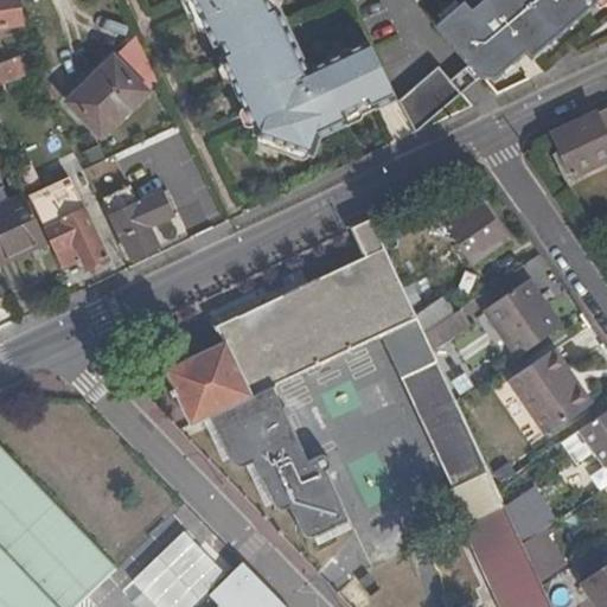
[(0,0),(0,24),(24,20),(20,0),(0,0)]
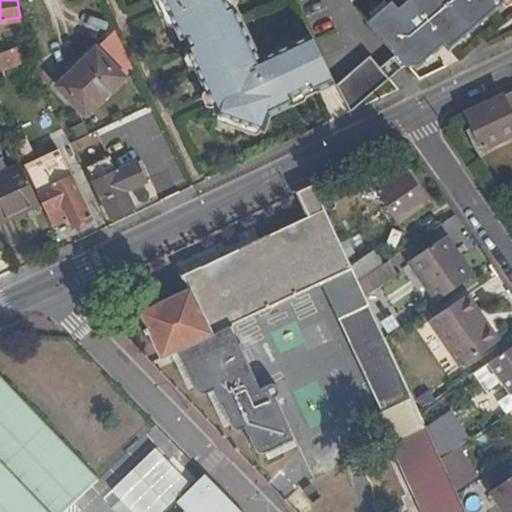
[(190,44),(187,46),(207,90),(236,77),(241,88),(216,100),(218,104),(216,109),(266,127),(272,111),(312,92),(300,67),(306,64),(294,39),(260,55),(234,0),(177,0),(170,4),(190,44)]
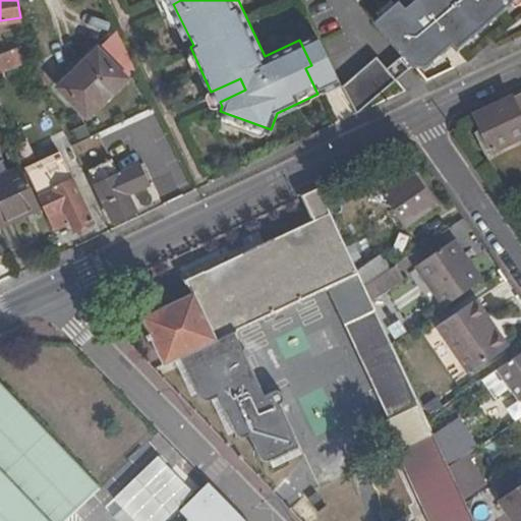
[(409,0),(407,3),(404,0),(394,0),(377,15),(404,48),(414,60),(425,61),(444,46),(439,40),(448,32),(454,38),(461,46),(473,36),(471,34),(510,0),(409,0)]
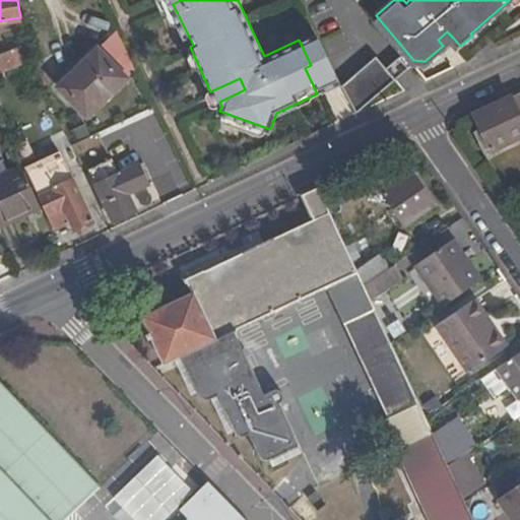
[(453,38),(447,31),(438,40),(443,46),(453,38)]
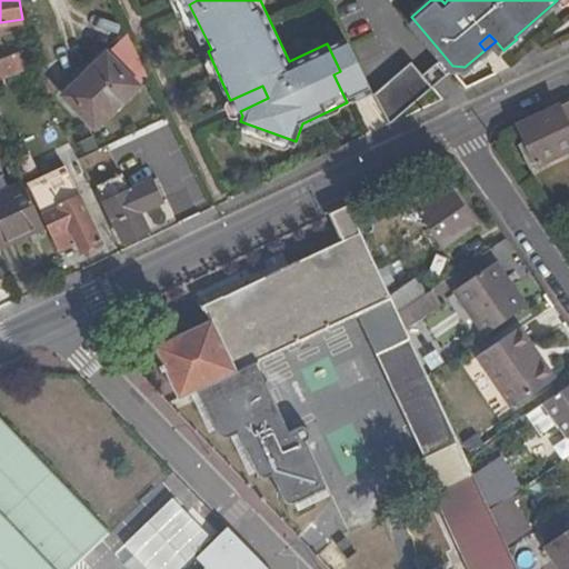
[(0,53),(0,70),(32,58),(27,45),(0,53)]
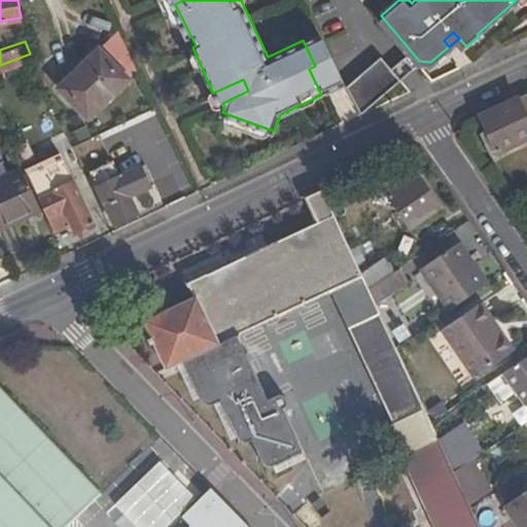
[(90,115),(129,76),(101,43),(61,82),(90,115)]
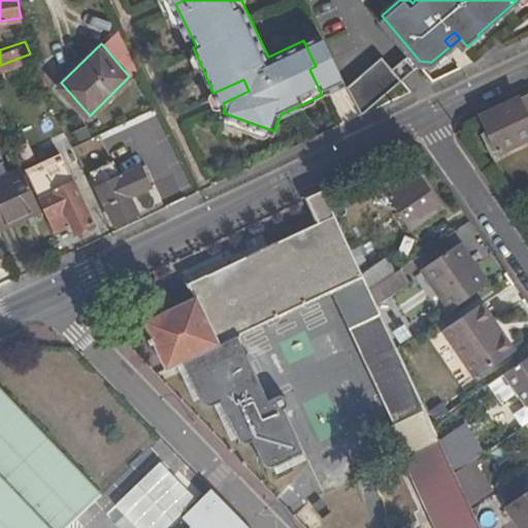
[(409,48),(395,60),(405,73),(420,61),(409,48)]
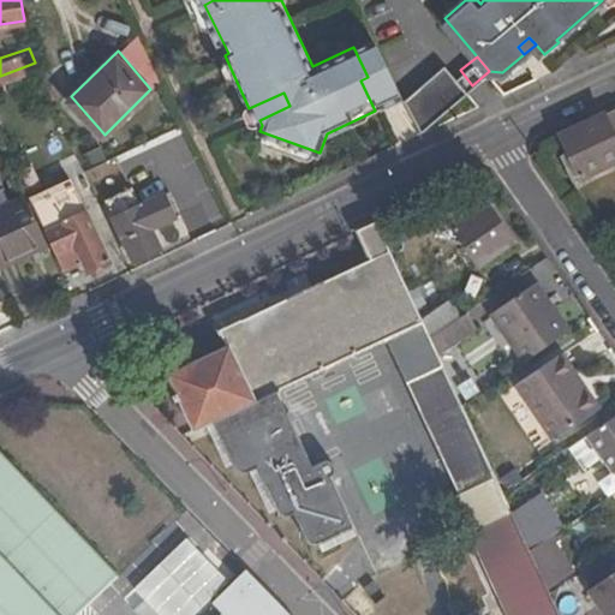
[(460,70),(449,58),(404,99),(419,131),(472,85),(460,70)]
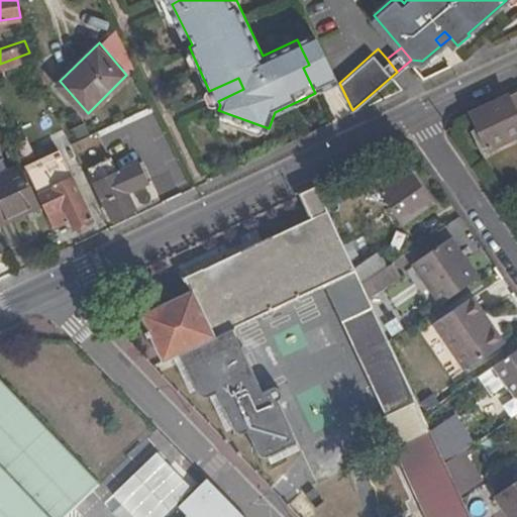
[(472,111),(488,148),(516,134),(516,115),(507,95),(472,111)]
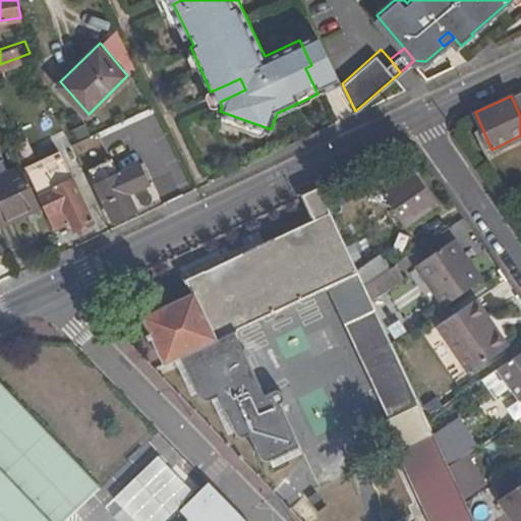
[(133,113),(146,140),(168,131),(155,104),(133,113)]
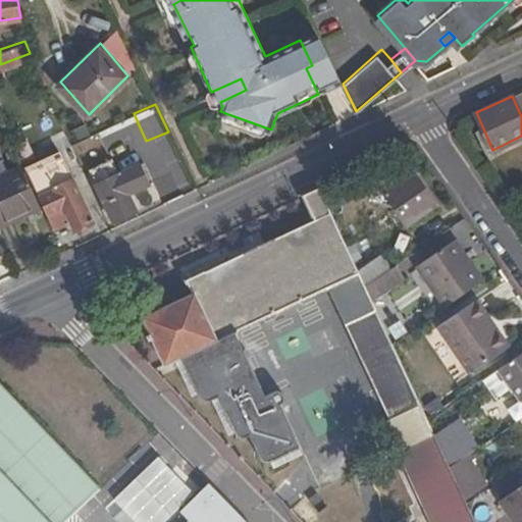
[(76,117),(63,123),(67,133),(81,126),(76,117)]
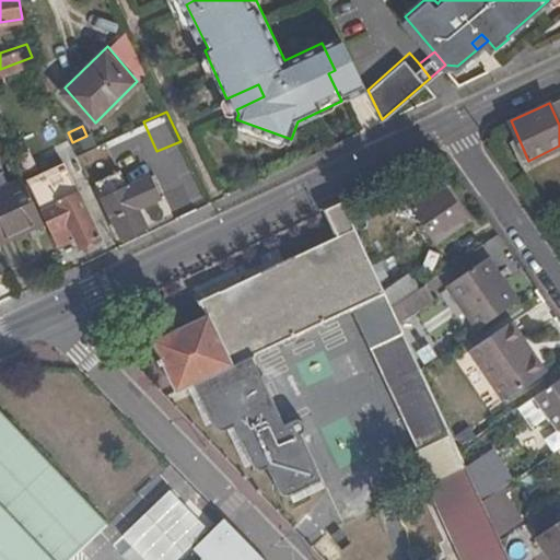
[(27,177),(42,209),(79,191),(65,160),(27,177)]
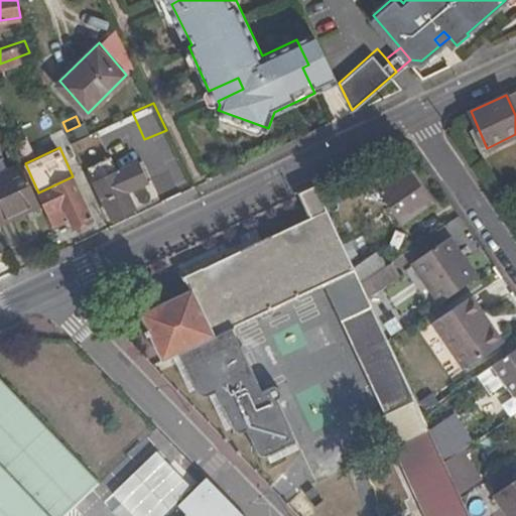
[(1,157),(0,157),(0,218),(37,202),(19,161),(6,167),(1,157)]
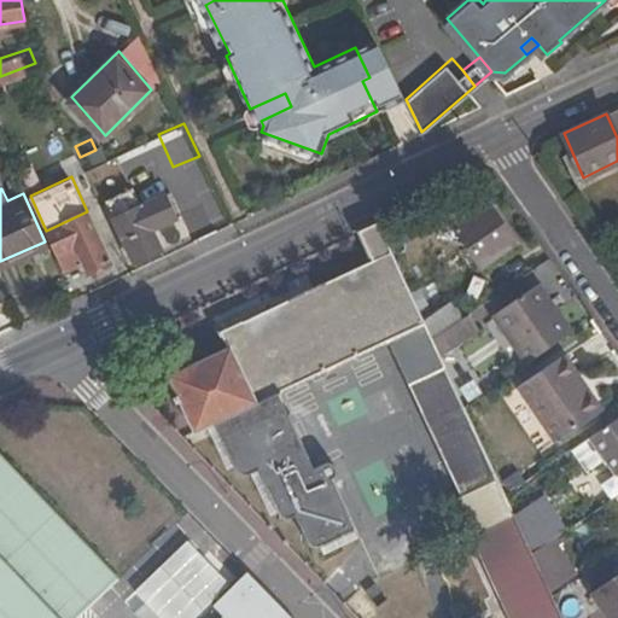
[(168,192),(143,203),(134,188),(108,200),(135,262),(162,249),(152,227),(179,214),(168,192)]
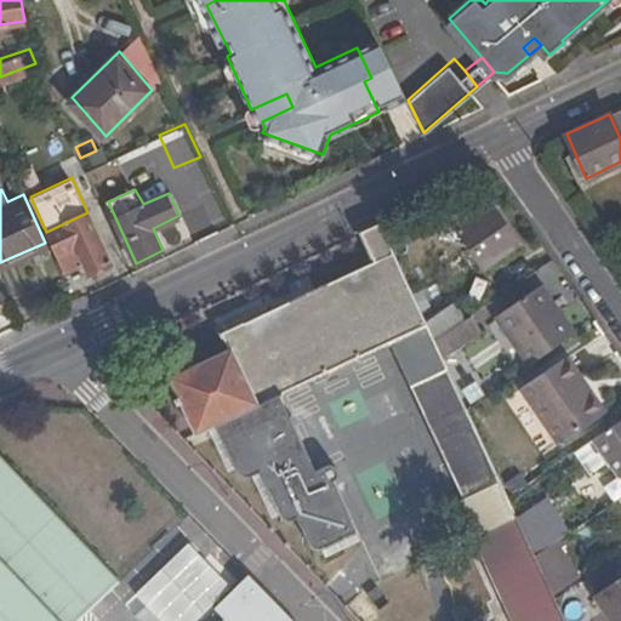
[(485,267),(520,243),(495,205),(460,228),(485,267)]
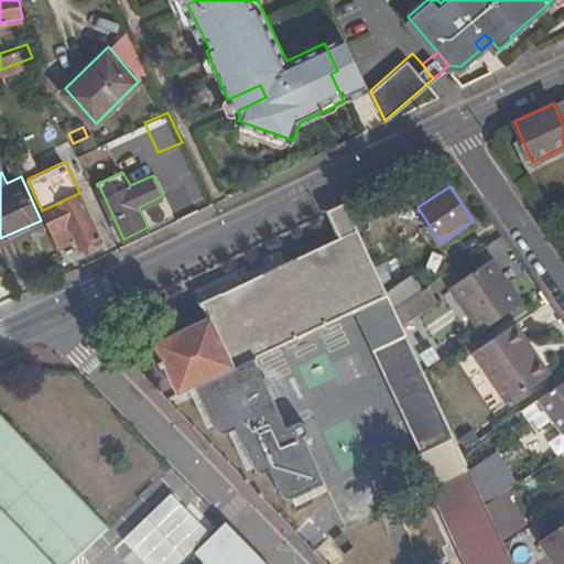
[(79,246),(99,237),(79,193),(42,210),(57,246),(75,238),(79,246)]
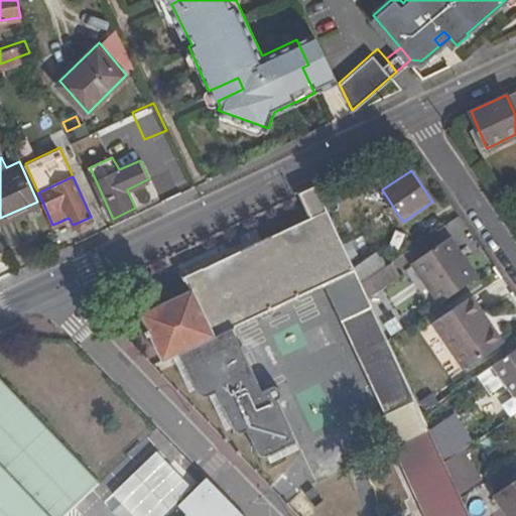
[(189,290),(142,313),(162,359),(179,351),(231,327),(242,321),(326,282),(384,411),(373,417),(380,433),(387,447),(395,444),(426,515),(471,515),(462,496),(445,462),(431,430),(422,411),(388,340),(388,339),(382,327),(369,298),(362,282),(355,268),(315,183),(298,191),(299,195),(308,217),(183,276),(189,290)]
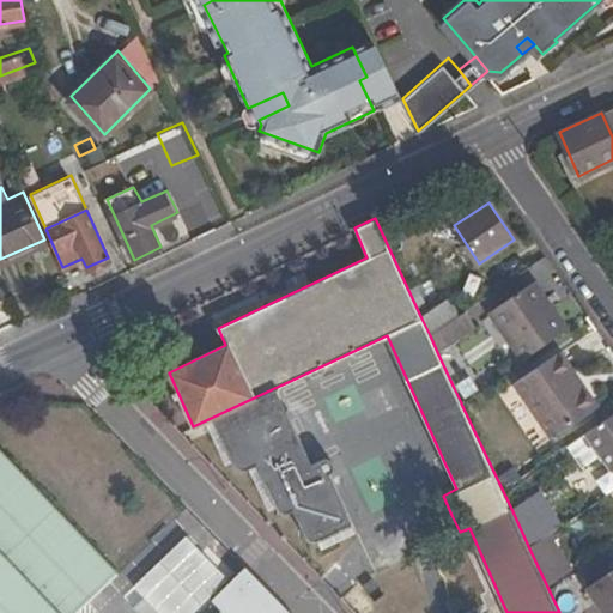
[(530,279),(486,311),(521,362),(566,331),(530,279)]
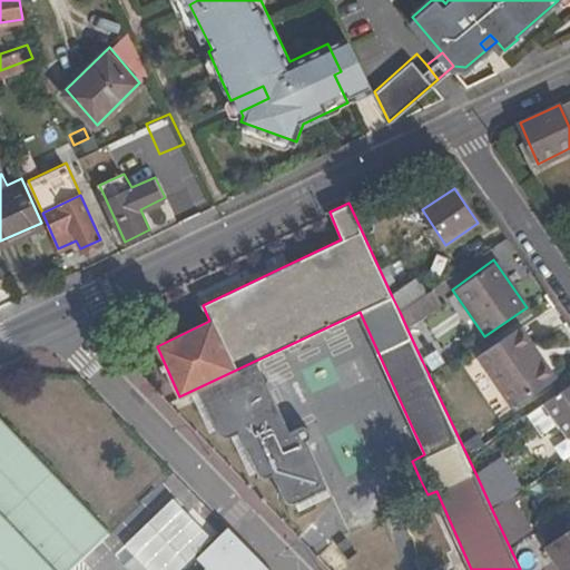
[(425,294),(418,279),(392,296),(400,312),(425,294)]
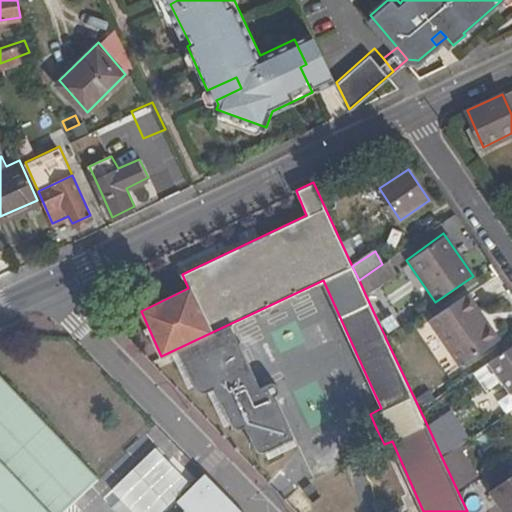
[(391,258),(382,264),(359,280),(366,296),(400,272),(391,258)]
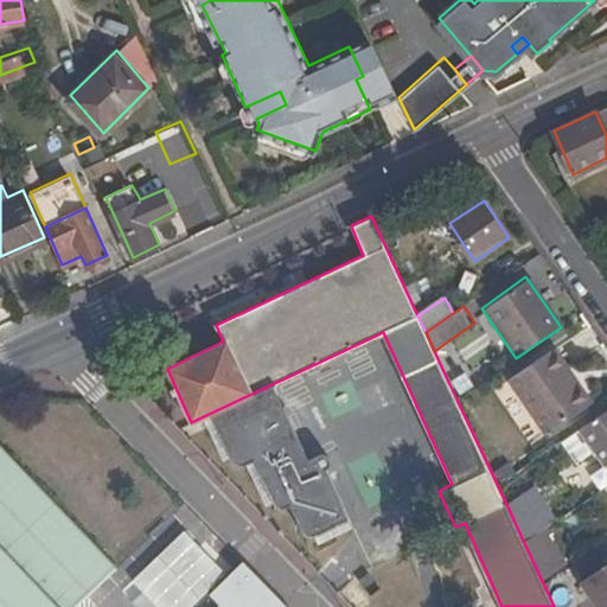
[(542,433),(588,400),(553,347),(506,379),(542,433)]
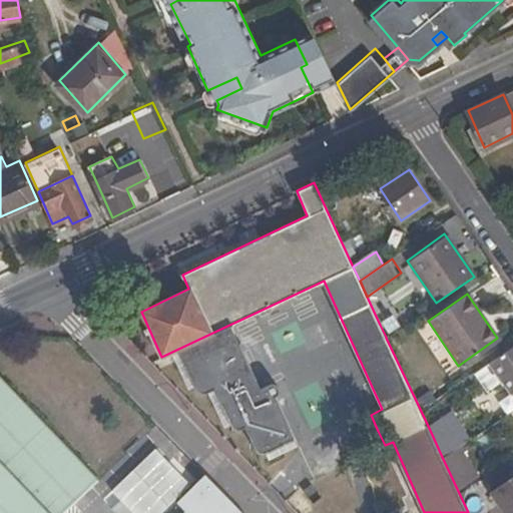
[(413,317),(406,307),(380,325),(386,337),(413,317)]
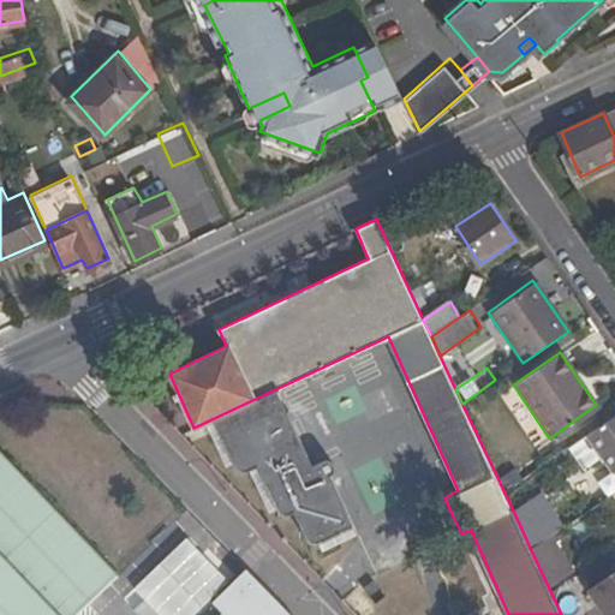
[(310,463),(275,389),(214,418),(237,466),(240,469),(244,470),(249,469),(257,465),(276,506),(279,509),(284,511),(288,511),(292,508),(306,536),(309,538),(312,538),(317,537),(351,521),(328,472),(332,467),(332,463),(328,459),(323,458),(310,463)]
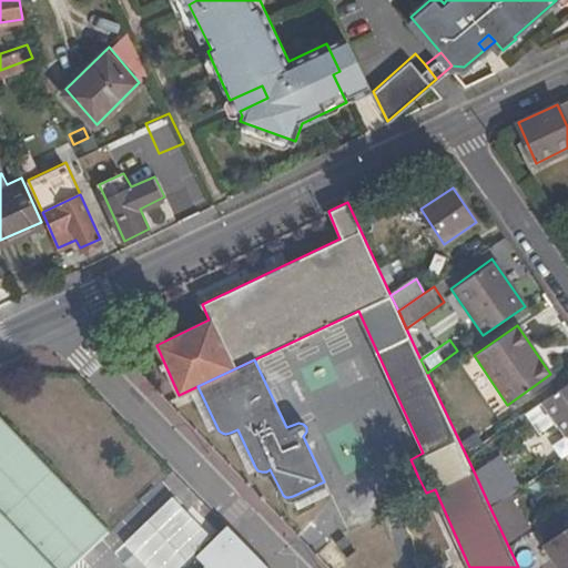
[(567,433),(567,382),(526,411),(537,427),(554,416),(566,435),(567,433)]
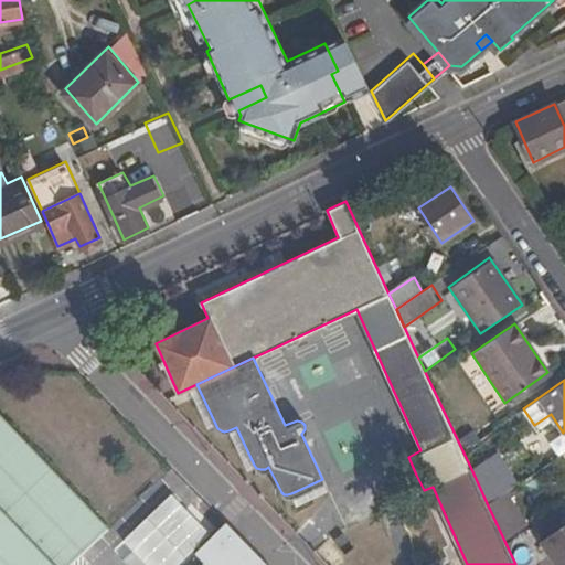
[(0,564),(76,564),(112,531),(0,414),(0,564)]
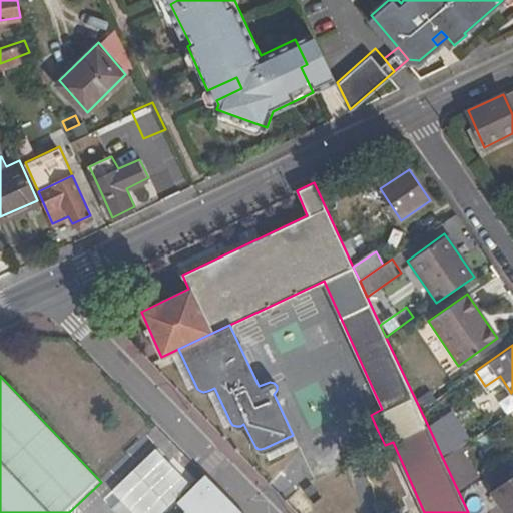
[(296,391),(311,432),(335,423),(320,382),(296,391)]
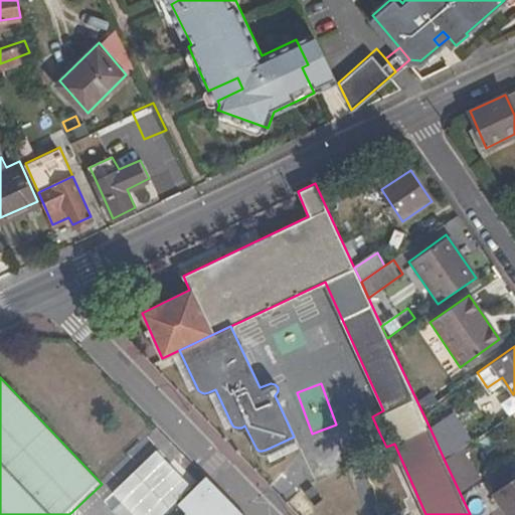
[(452,416),(431,430),(445,461),(460,451),(471,444),(452,416)]
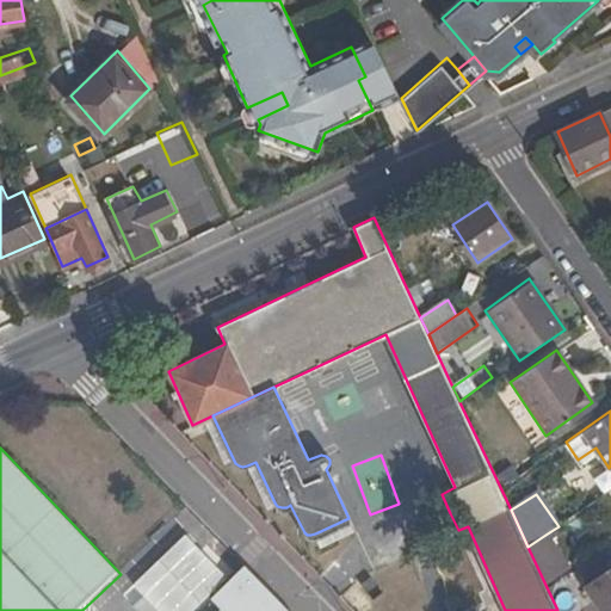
[(545,535),(528,547),(547,587),(571,572),(545,535)]
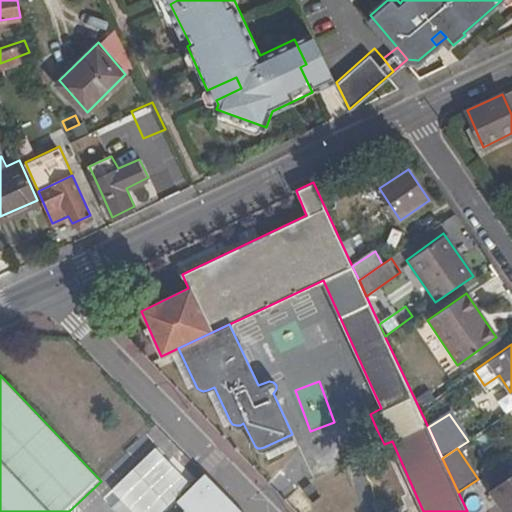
[(240,511),(207,476),(179,503),(187,511),(240,511)]
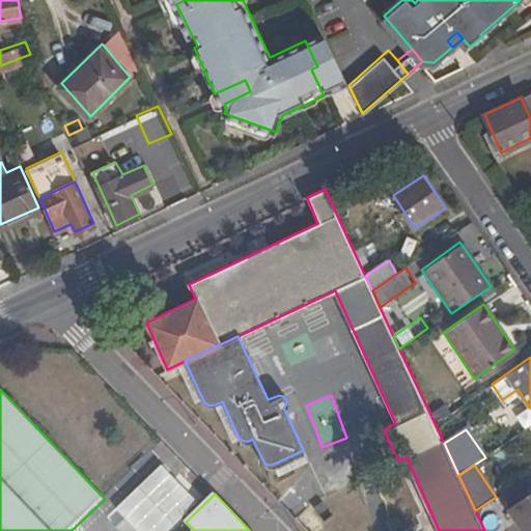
[(530,530),(530,497),(510,512),(523,530),(530,530)]
